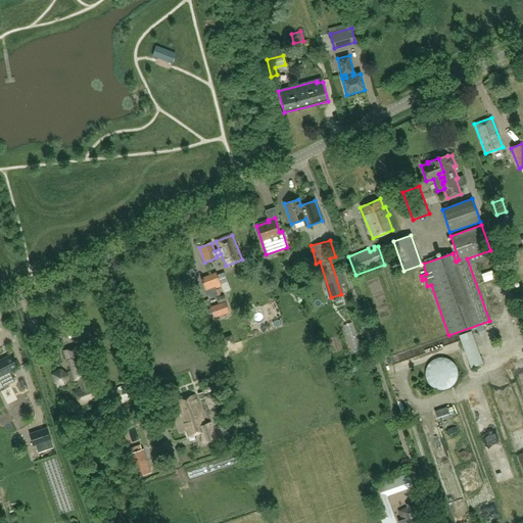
[(494,278),(491,271),(481,274),(484,282),(494,278)]
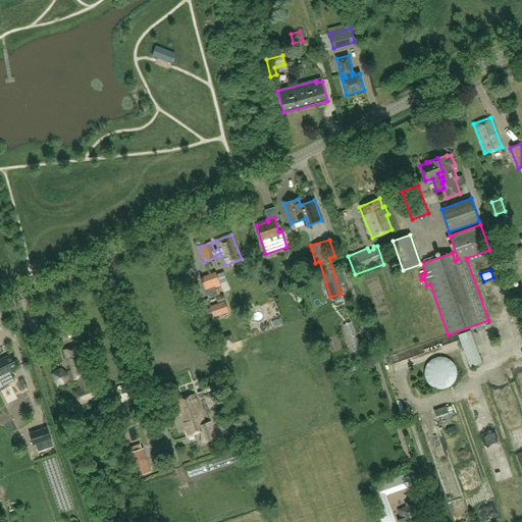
[(215,271),(200,277),(206,292),(220,285),(215,271)]
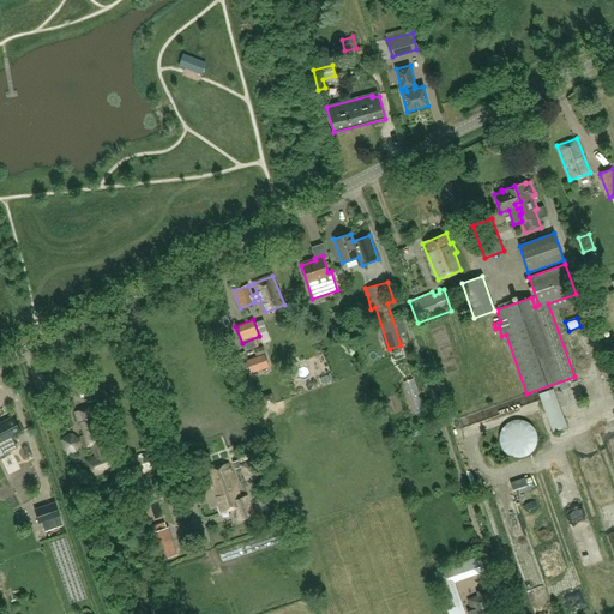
[(251,374),(269,367),(264,355),(246,362),(251,374)]
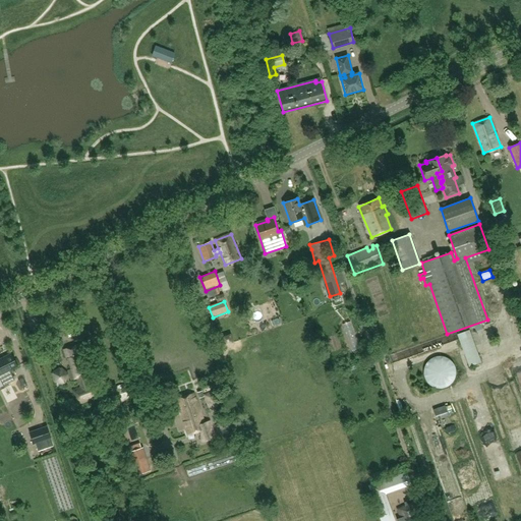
[(468,330),(457,334),(469,364),(479,360),(468,330)]
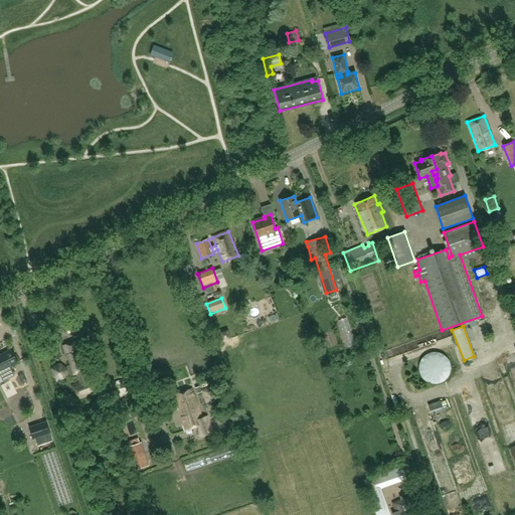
[(77,328),(71,330),(74,338),(80,336),(77,328)]
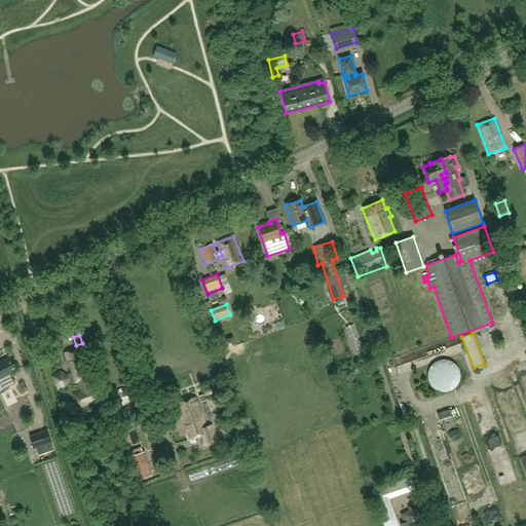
[(223,339),(225,345),(231,344),(229,337),(223,339)]
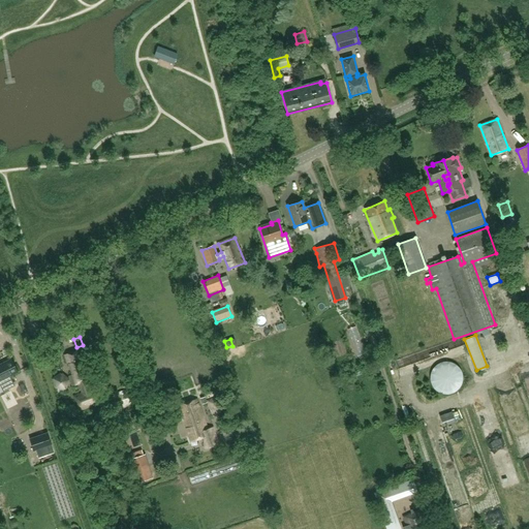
[(67,377),(67,378),(63,373),(53,378),(56,387),(65,389),(68,381),(70,386),(80,383),(83,393),(73,396),(79,410),(100,403),(96,389),(90,391),(87,381),(88,381),(79,350),(65,355),(71,375),(67,377)]
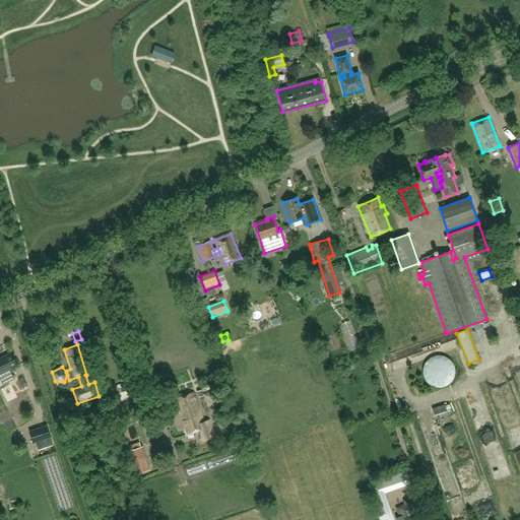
[(9,370),(17,366),(11,353),(0,359),(0,377),(0,378),(11,372),(9,370)]
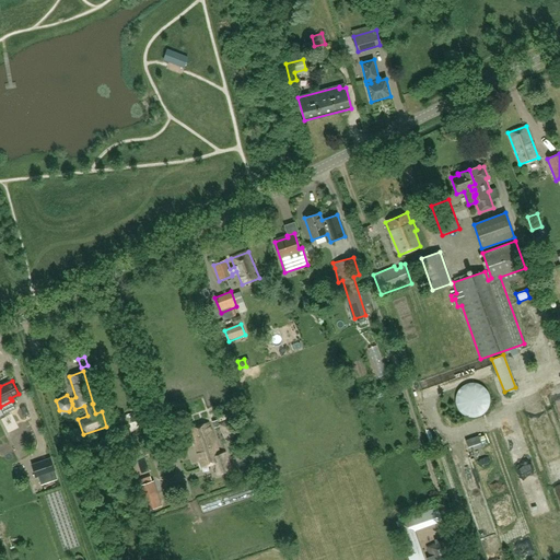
[(488,409),(490,400),(489,393),(482,386),(475,383),(467,383),(458,389),(455,396),(455,405),(458,411),(466,417),(474,418),(482,415),(488,409)]
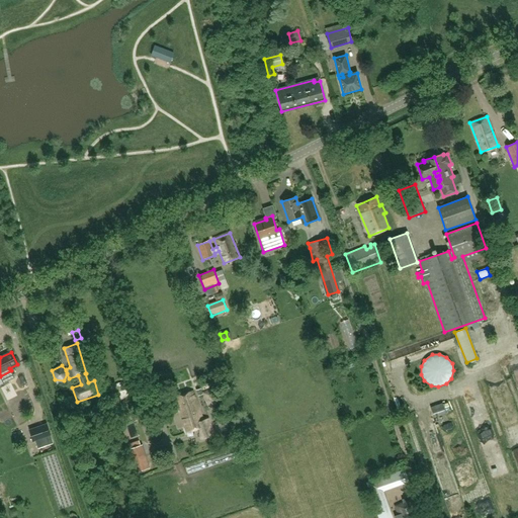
[(112,380),(101,384),(103,391),(114,387),(112,380)]
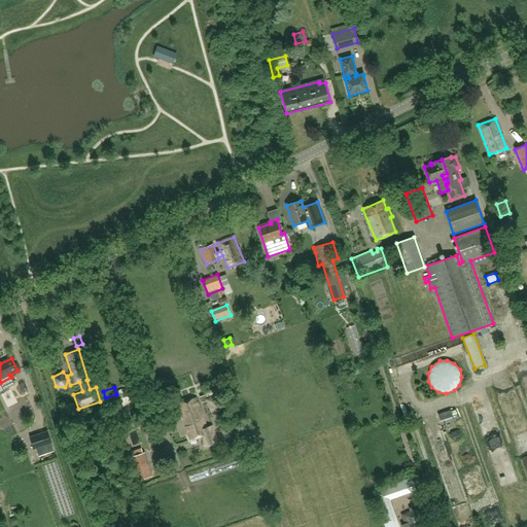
[(220,394),(206,399),(213,414),(227,408),(220,394)]
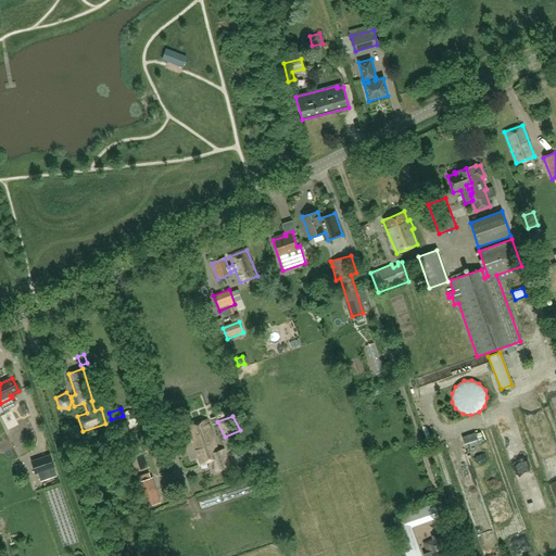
[(188,427),(201,464),(213,459),(215,465),(216,465),(217,470),(230,466),(225,449),(216,452),(205,420),(188,427)]
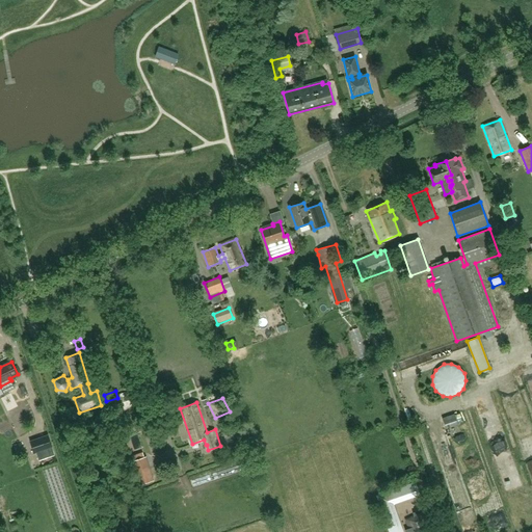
[(234,422),(219,428),(222,435),(233,431),(234,432),(236,431),(236,430),(237,429),(234,422)]
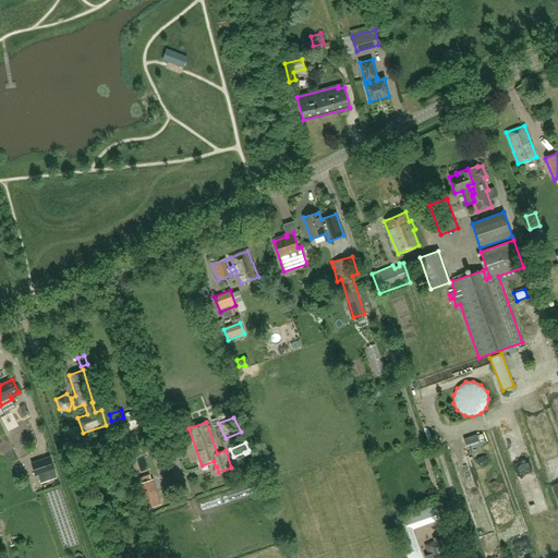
[(36,475),(55,469),(50,457),(32,463),(36,475)]
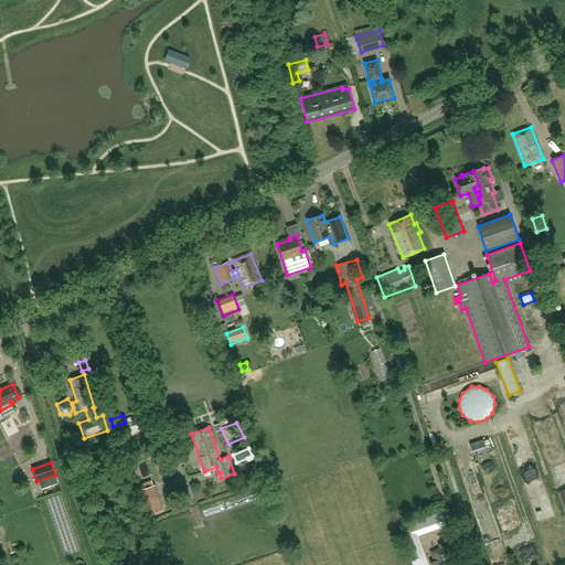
[(59,501),(54,478),(43,479),(48,503),(59,501)]
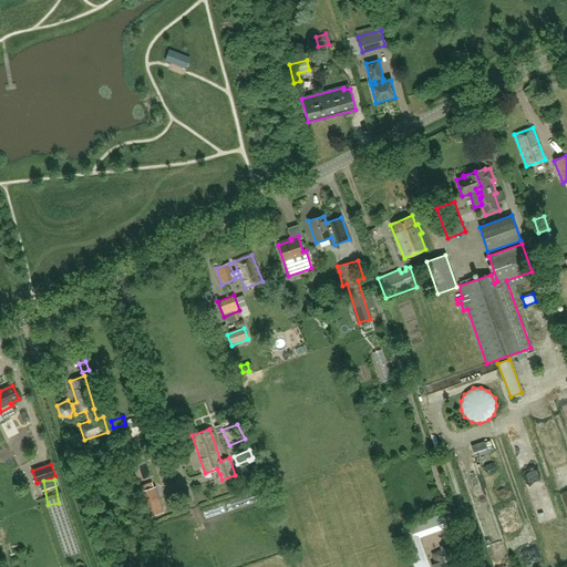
[(164,513),(156,487),(137,493),(146,518),(164,513)]
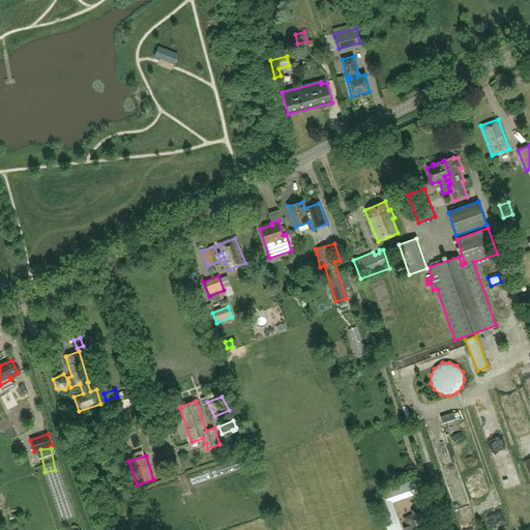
[(393,489),(396,498),(407,494),(404,484),(393,489)]
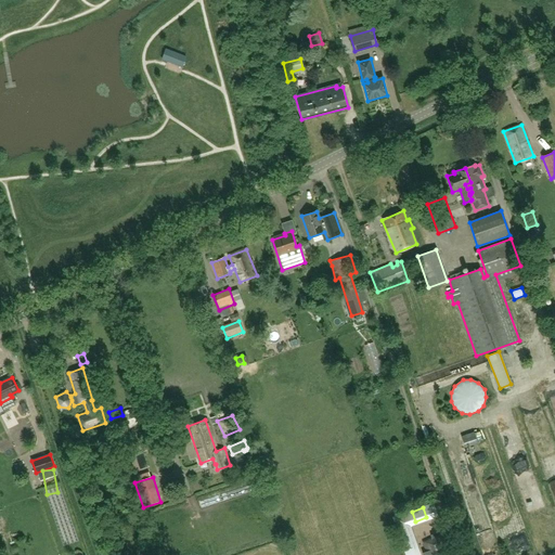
[(405,551),(415,546),(408,524),(403,514),(394,518),(405,551)]
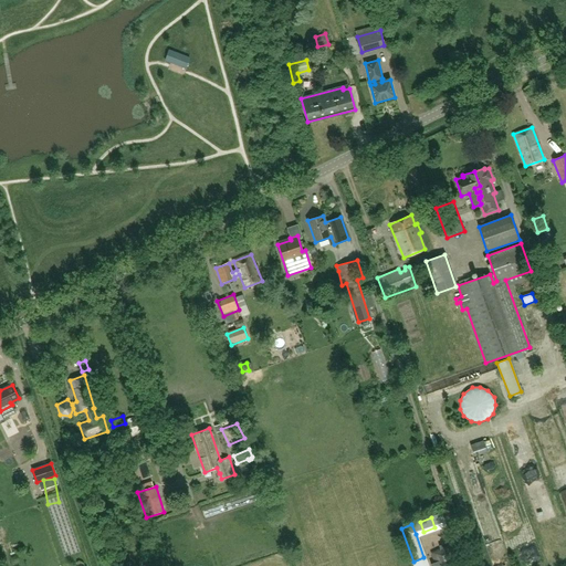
[(436,563),(431,564),(431,565),(457,565),(451,546),(443,548),(442,546),(440,547),(441,549),(432,553),(436,563)]
